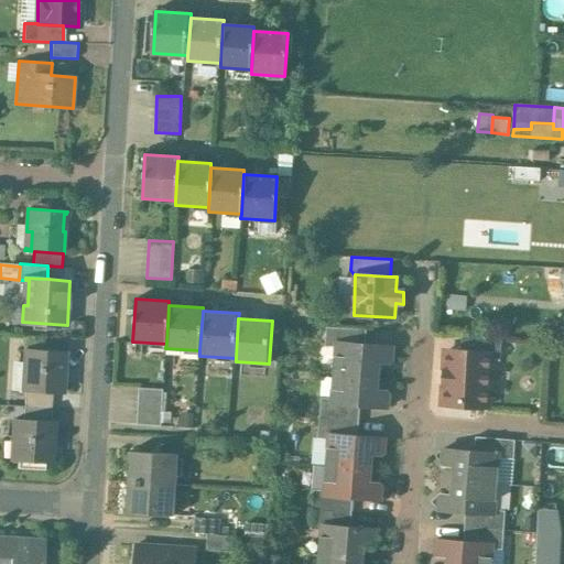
[(367,329),(327,327),(325,346),(336,347),(337,343),(366,345),(367,329)]
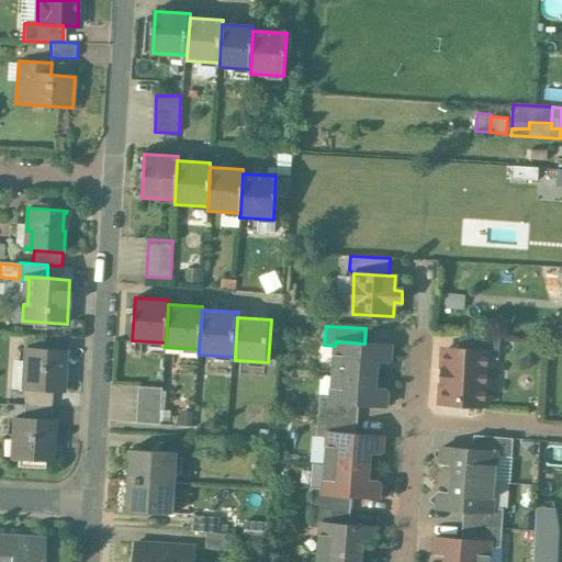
[(499,336),(460,334),(460,350),(489,352),(487,357),(498,357),(499,336)]
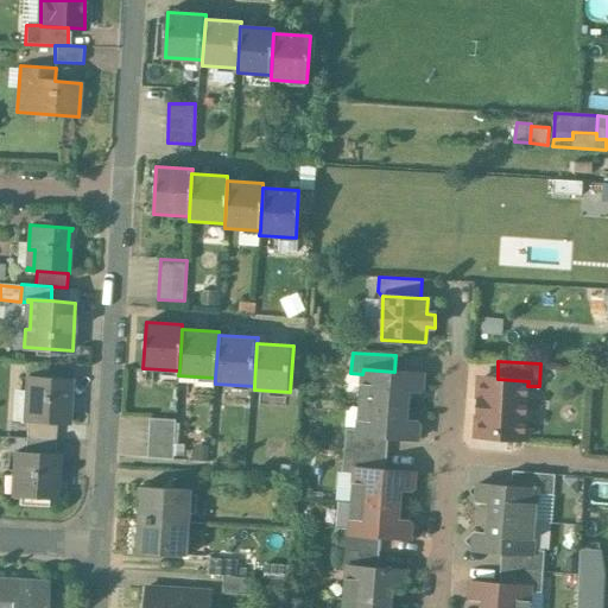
[(394,372),(363,369),(362,374),(361,403),(406,406),(407,391),(417,391),(422,387),(423,374),(394,372)]
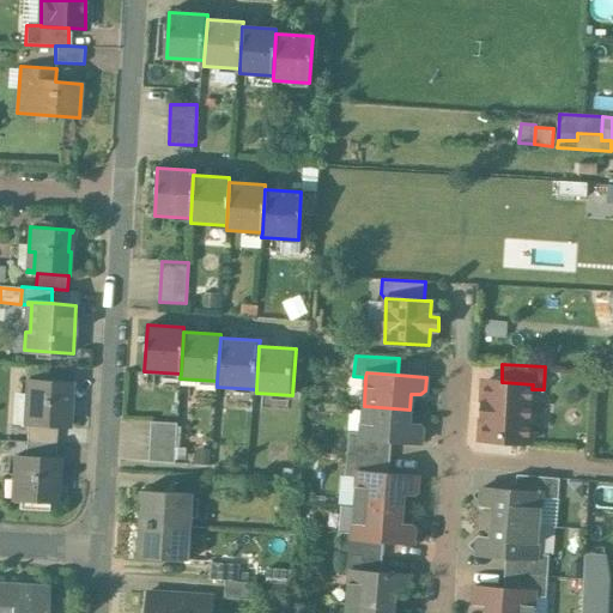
[(70,382),(28,380),(25,425),(28,425),(58,428),(67,428),(70,382)]
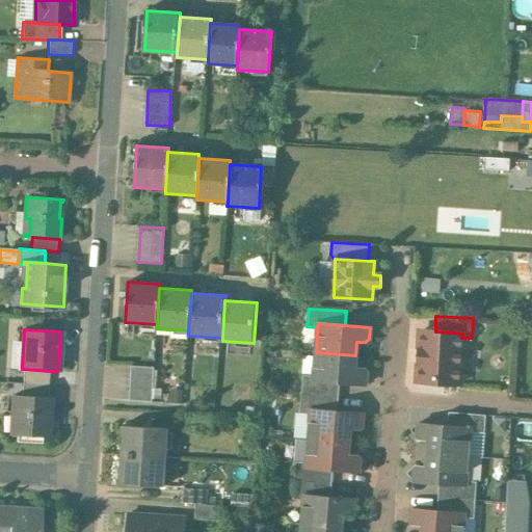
[(435,331),(422,330),(421,349),(419,349),(418,363),(420,363),(419,381),(459,383),(461,338),(462,334),(435,331)]
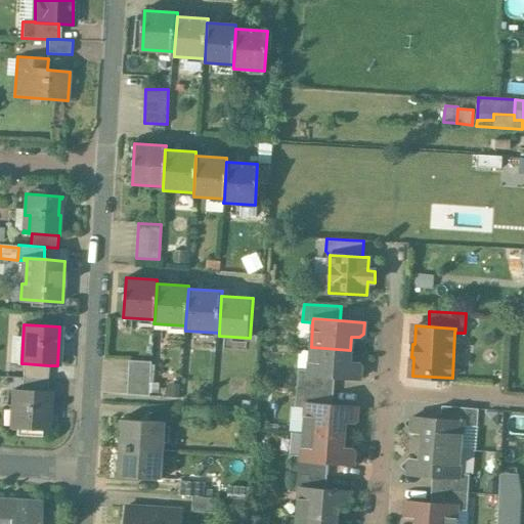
[(350,350),(311,347),(309,370),(308,375),(335,377),(360,379),(361,367),(357,363),(349,362),(350,350)]
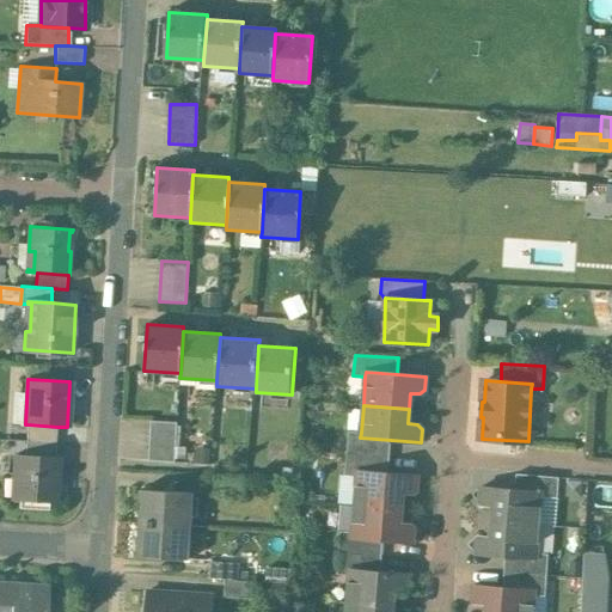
[(177,422),(151,421),(148,460),(175,463),(177,422)]
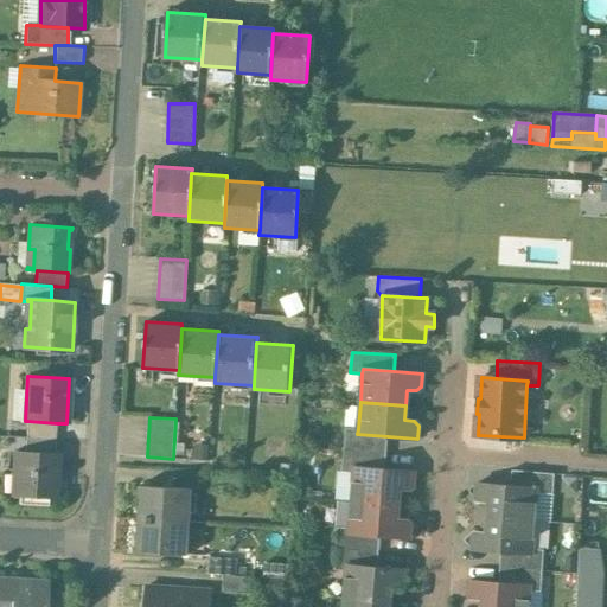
[(57,423),(27,421),(26,438),(56,439),(57,423)]
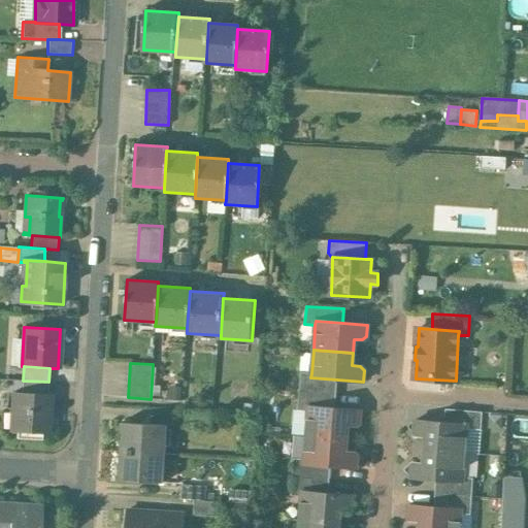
[(311,373),(300,372),(299,391),(336,394),(337,380),(310,377),(311,373)]
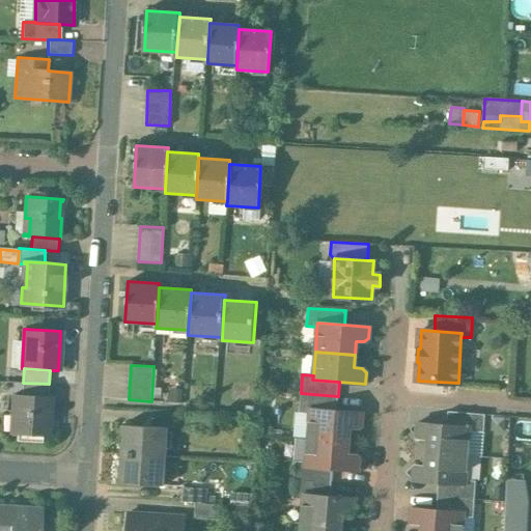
[(49,384),(23,383),(22,395),(48,397),(49,384)]
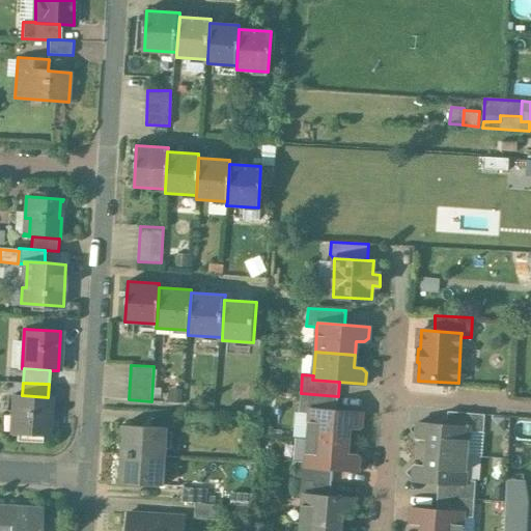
[(338,396),(301,393),(300,412),(309,413),(310,409),(337,411),(338,396)]
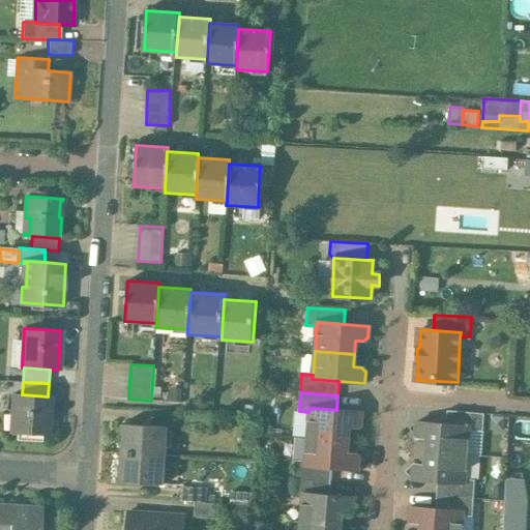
[(22,394),(13,394),(11,434),(47,436),(50,396),(48,396),(22,394)]
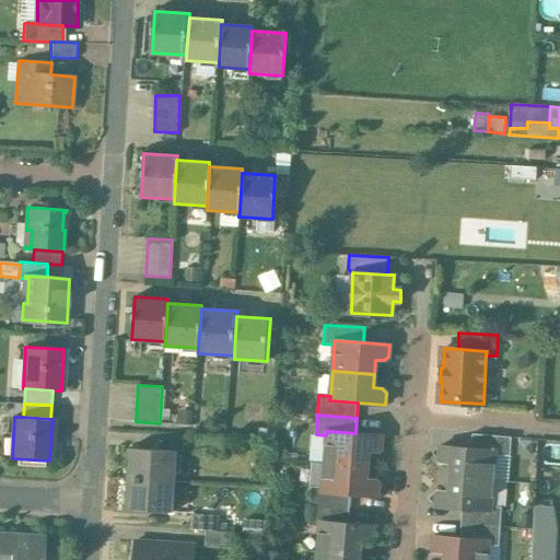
[(356,433),(327,431),(326,435),(325,462),(366,465),(368,451),(377,452),(381,447),(382,435),(356,433)]
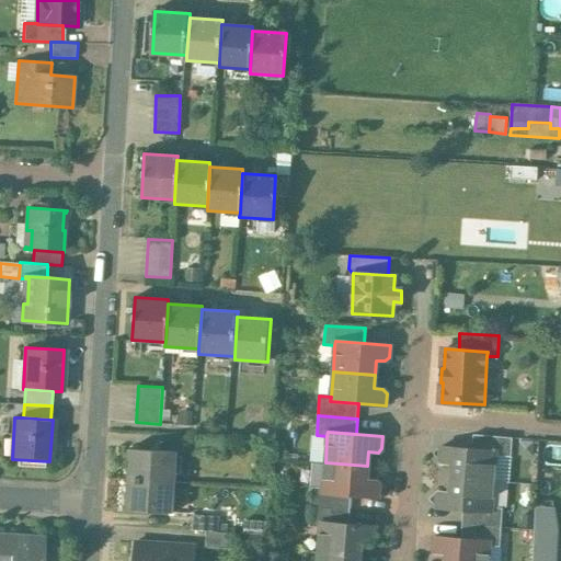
[(513,437),(473,434),(472,448),(496,450),(495,456),(511,457),(513,437)]
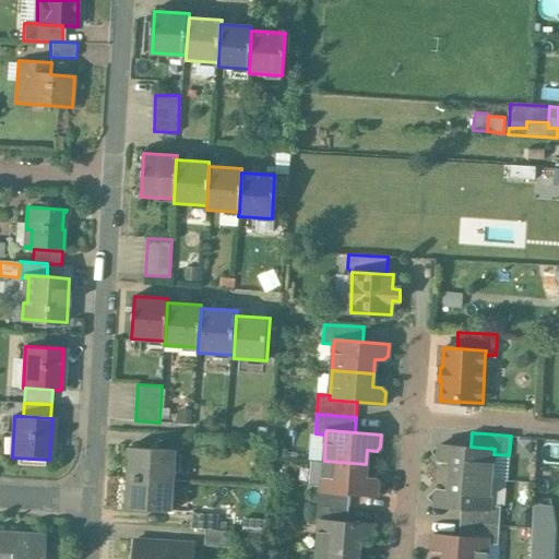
[(471,447),(439,444),(438,458),(442,462),(451,462),(450,476),(491,479),(494,454),(495,449),(471,447)]
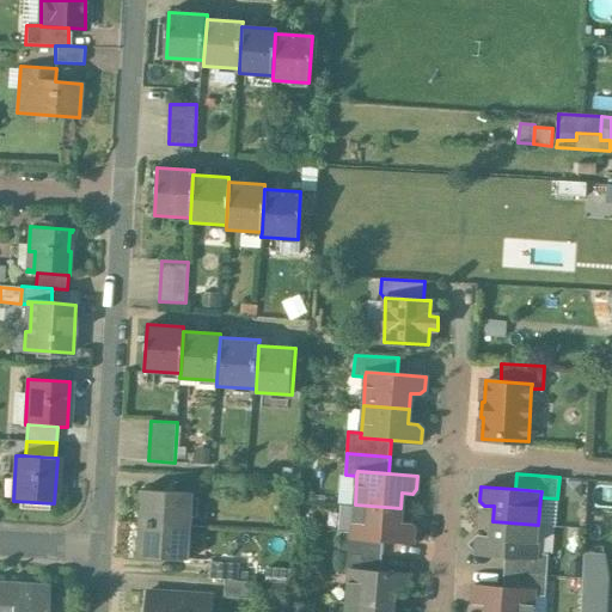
[(194,493),(144,489),(141,522),(191,526),(194,493)]
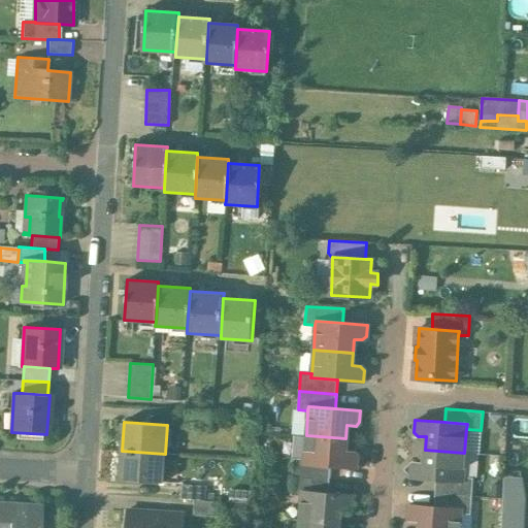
[(345,438),(306,435),(304,459),(304,464),(330,466),(356,468),(357,456),(353,453),(344,452),(345,438)]
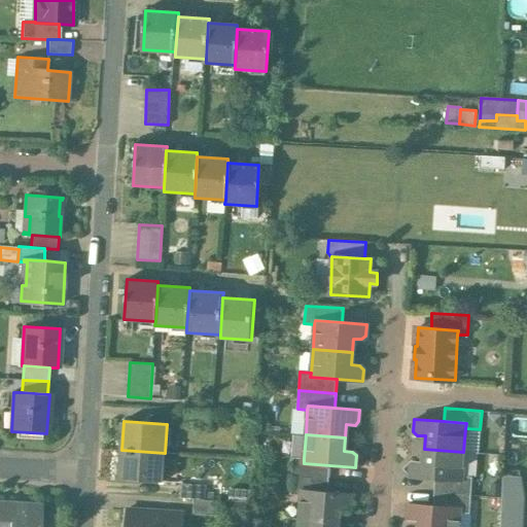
[(463,452),(424,449),(423,462),(415,462),(411,465),(410,477),(435,479),(461,481),(462,477),(463,452)]
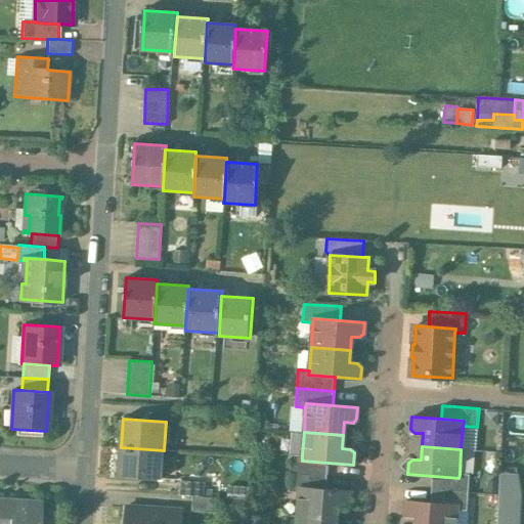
[(164,450),(121,447),(119,475),(162,478),(164,450)]
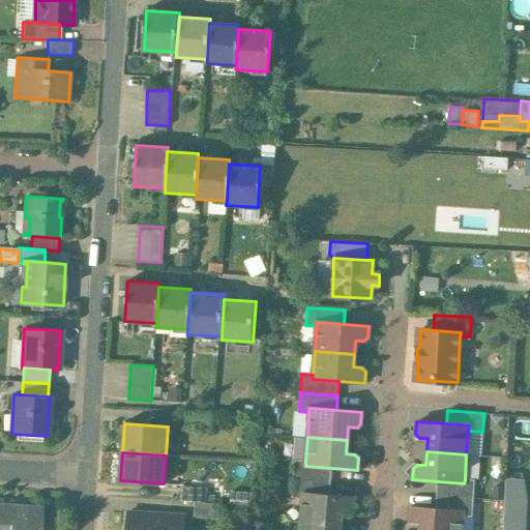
[(305,461),(295,460),(294,479),(330,482),(331,468),(305,466),(305,461)]
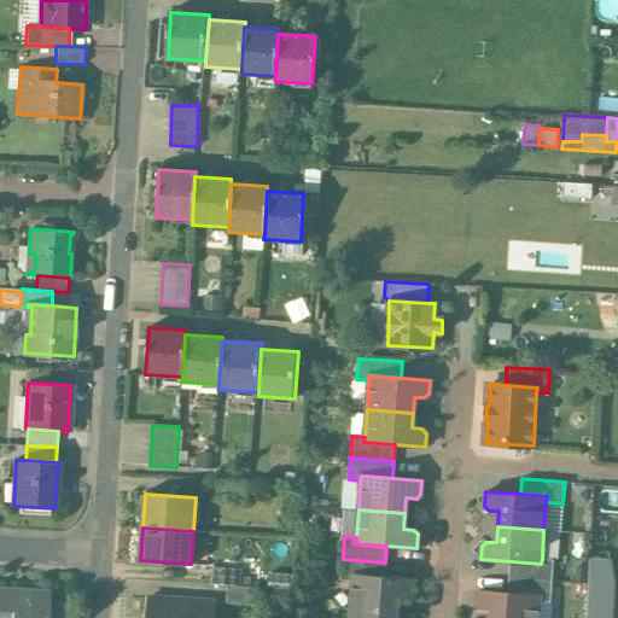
[(385,563),(343,559),(340,579),(353,581),(353,576),(384,578),(385,563)]
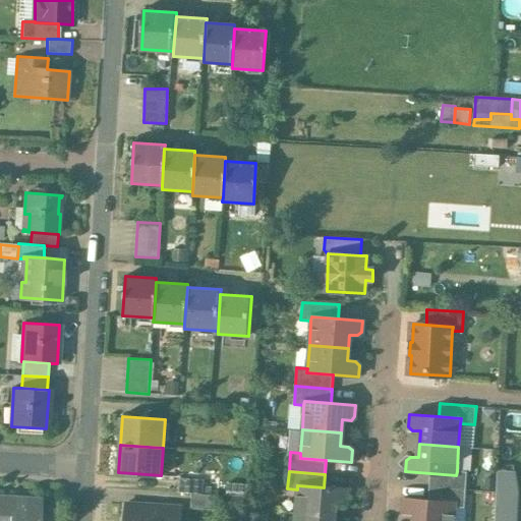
[(467,471),(457,471),(456,475),(430,473),(429,486),(466,489),(467,471)]
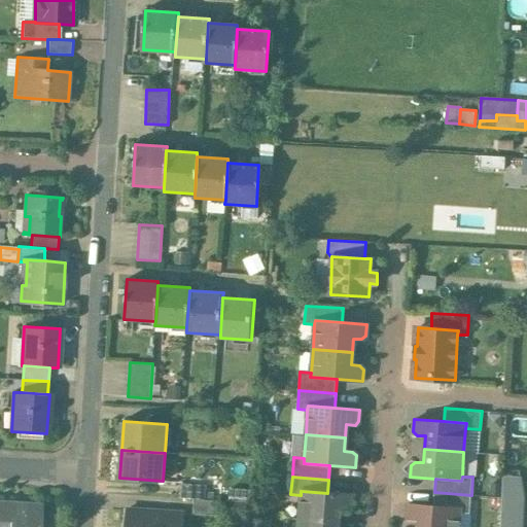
[(521,477),(502,477),(499,526),(521,526),(524,507),(523,493),(521,477)]
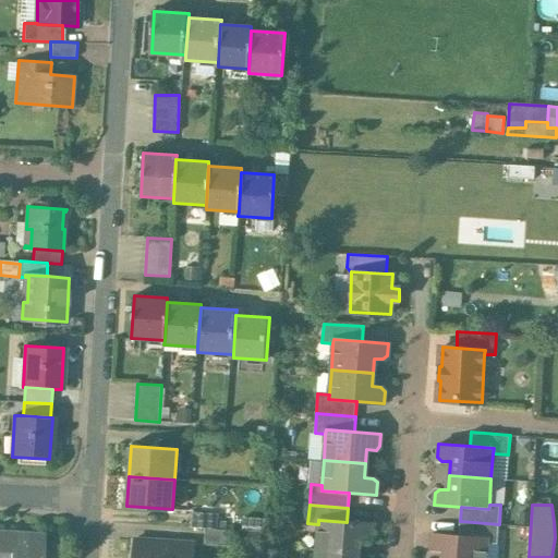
[(220,513),(193,511),(193,528),(207,528),(219,529),(220,513)]
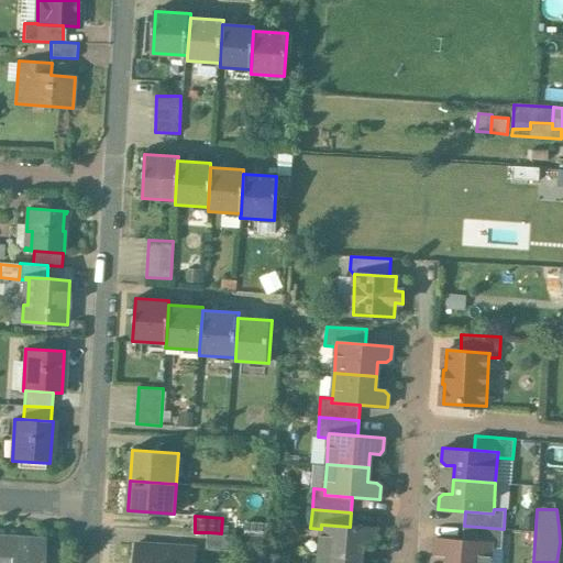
[(350,527),(321,525),(321,529),(319,555),(361,559),(362,544),(372,544),(376,541),(377,529),(350,527)]
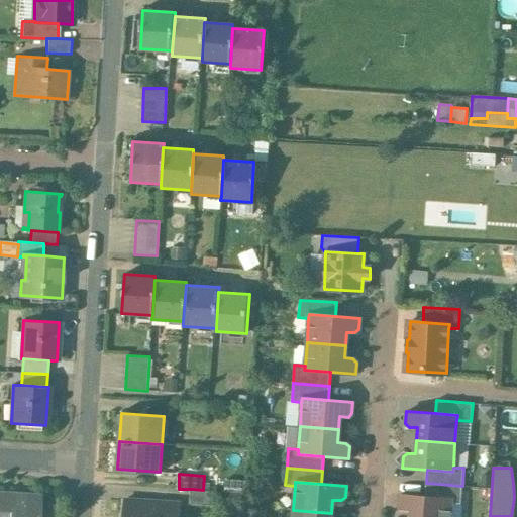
[(462,486),(426,483),(425,496),(451,499),(450,503),(460,504),(462,486)]
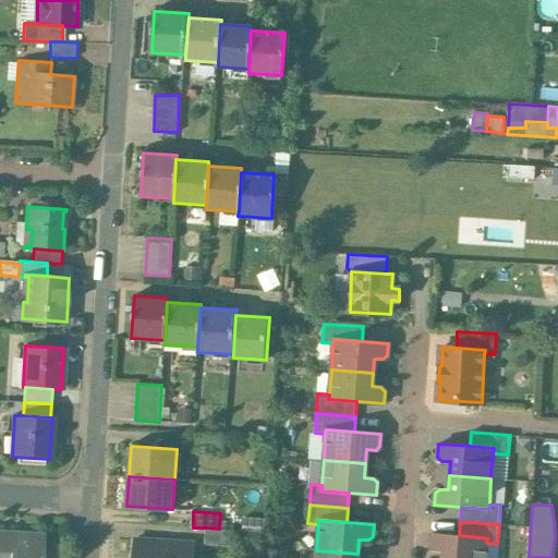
[(219,529),(207,528),(206,545),(233,546),(234,530),(219,529)]
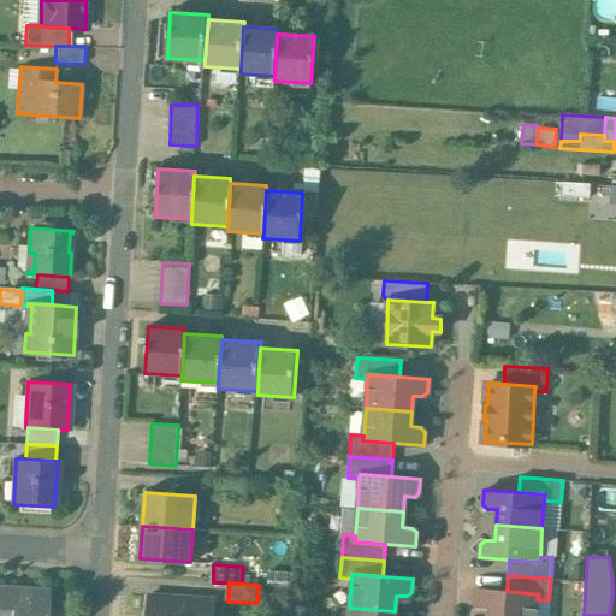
[(48,615),(49,590),(0,586),(0,615),(48,615)]
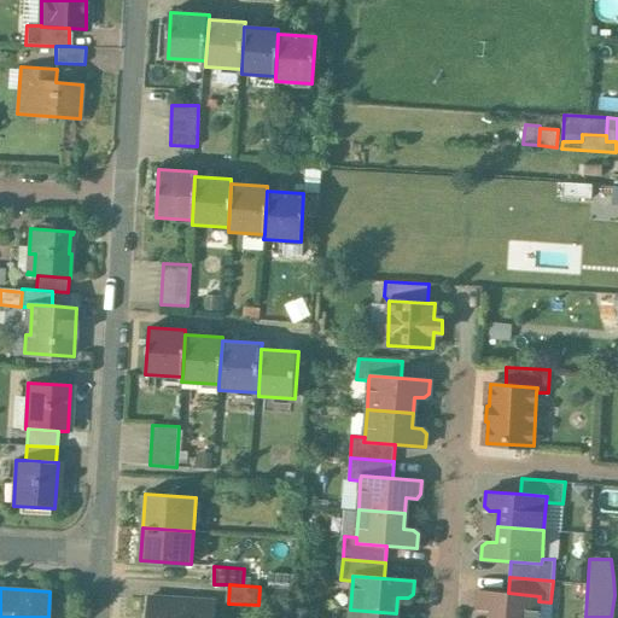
[(508,593),(478,592),(477,605),(482,610),(491,611),(490,617),(537,617),(538,601),(540,596),(508,593)]
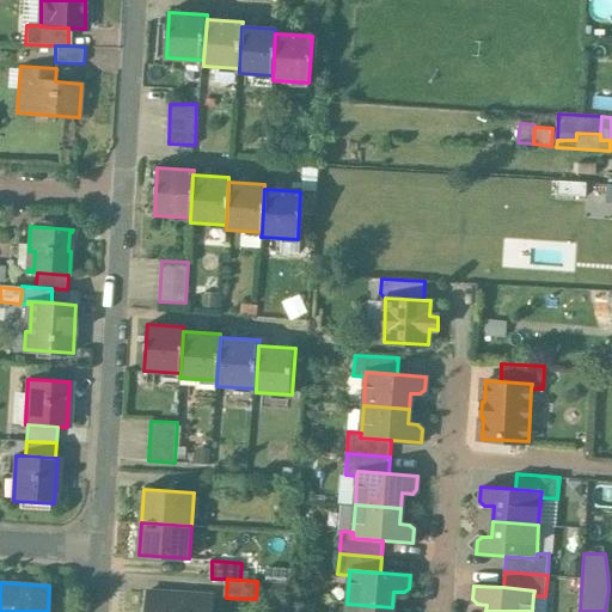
[(214,611),(215,594),(148,591),(146,611),(214,611)]
